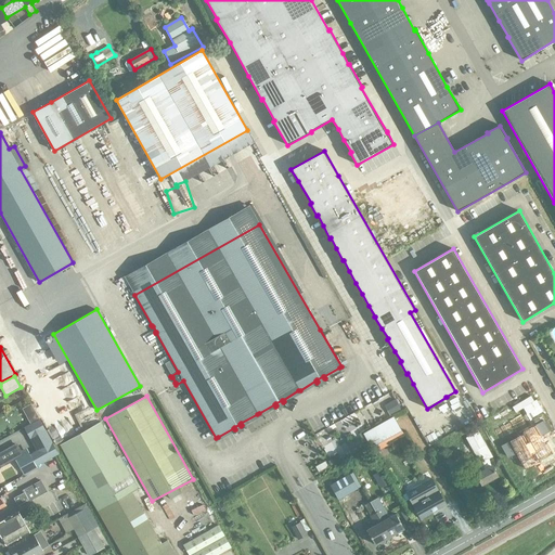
[(384,405),(389,416),(401,411),(395,399),(384,405)]
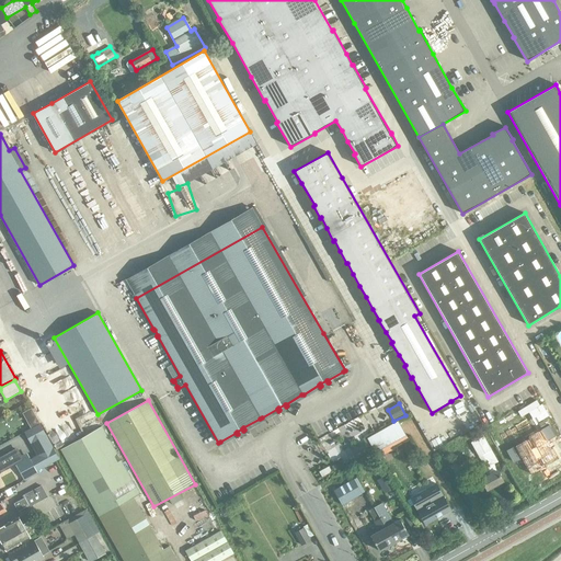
[(22,461),(16,465),(25,480),(38,473),(37,471),(60,459),(41,423),(24,432),(37,455),(31,458),(29,455),(23,458),(24,459),(22,460),(22,461)]
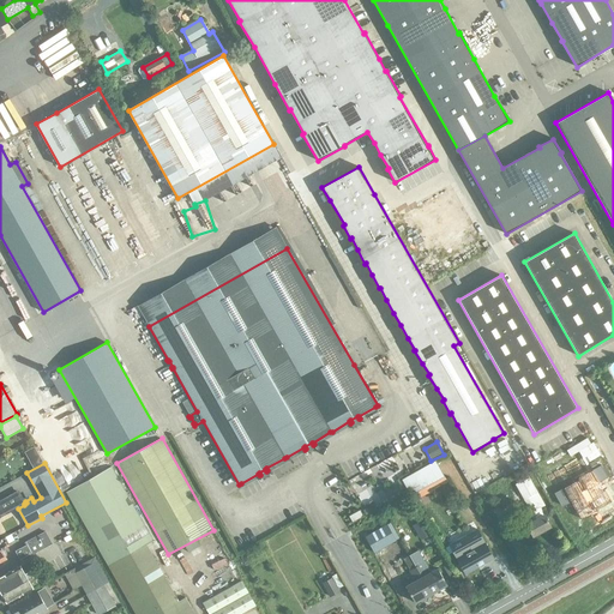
[(134,613),(194,613),(186,597),(179,601),(146,546),(154,541),(112,467),(66,493),(134,613)]
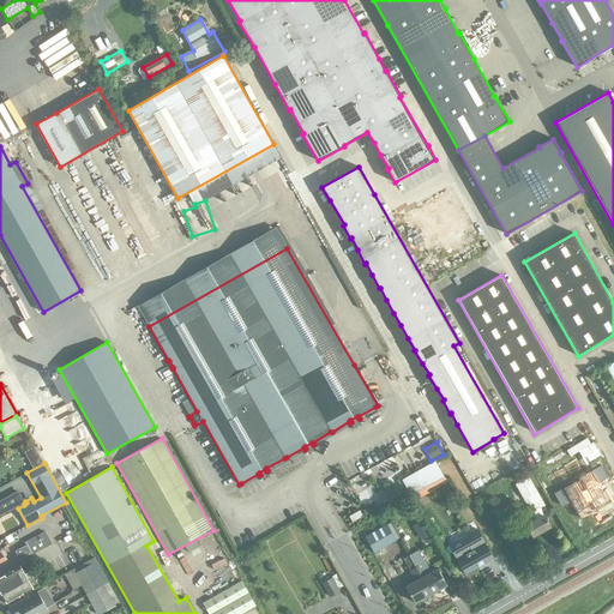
[(413,494),(429,485),(422,471),(404,481),(413,494)]
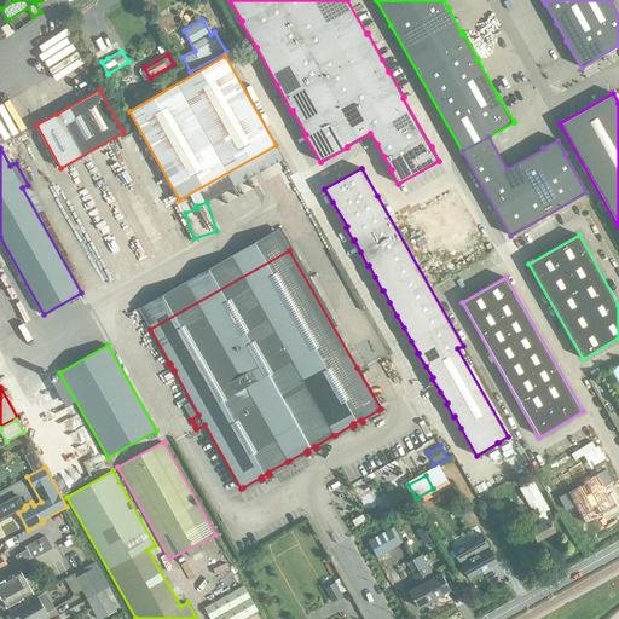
[(537,525),(531,528),(537,542),(555,532),(548,519),(545,512),(549,509),(532,480),(519,487),(534,515),(537,525)]
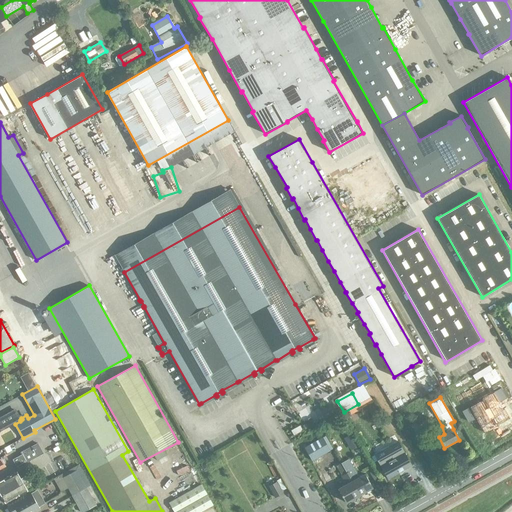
[(294,436),(303,430),(300,425),(291,431),(294,436)]
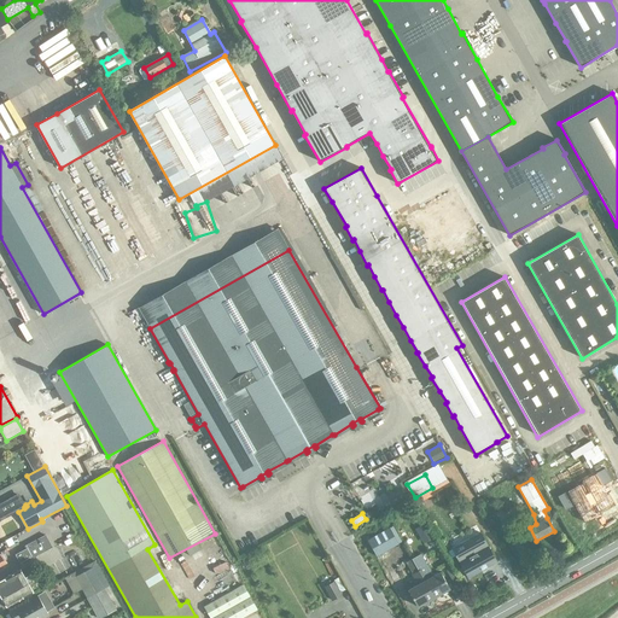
[(426,528),(419,531),(424,543),(432,538),(426,528)]
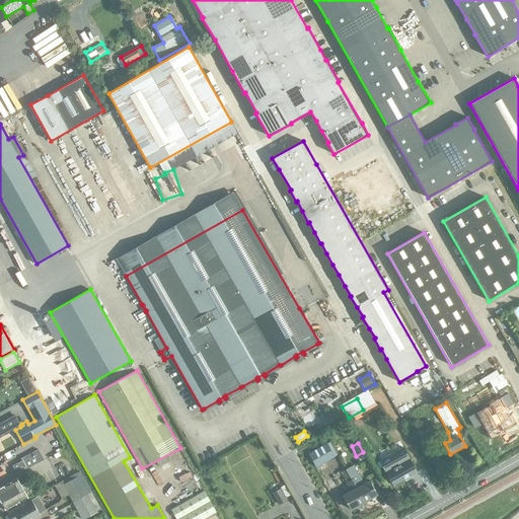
[(310,454),(309,455),(316,467),(317,467),(323,463),(335,457),(327,445),(310,454)]
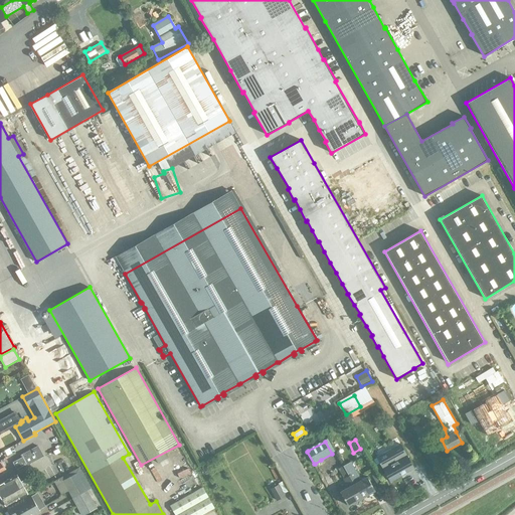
[(400,444),(386,452),(376,457),(390,482),(414,469),(400,444)]
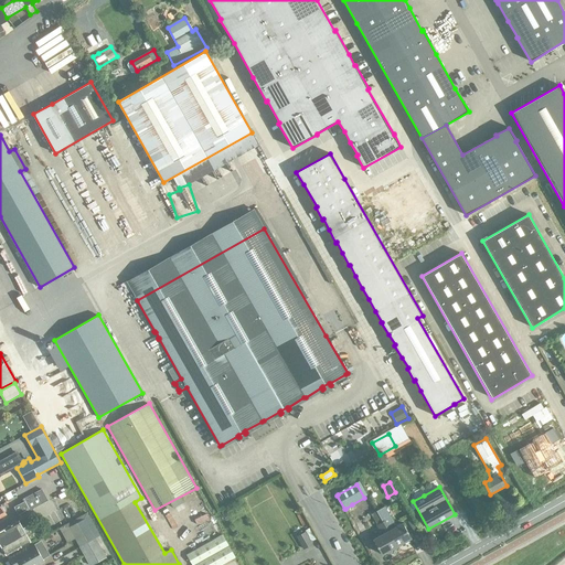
[(42,489),(23,500),(25,502),(14,508),(19,515),(28,510),(29,512),(49,501),(42,489)]
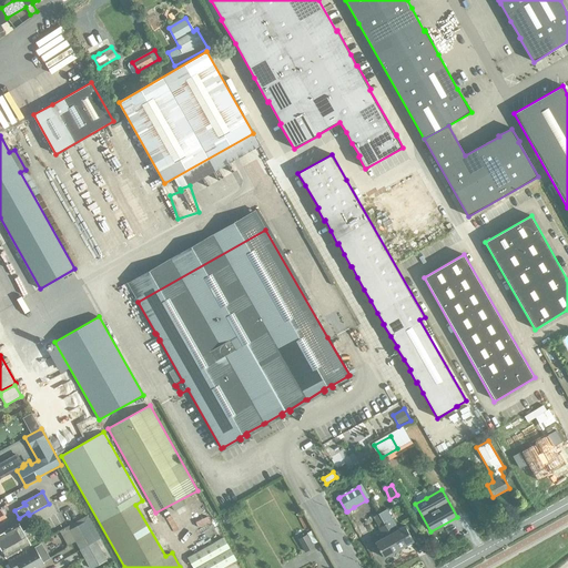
[(250,515),(244,505),(227,514),(232,524),(250,515)]
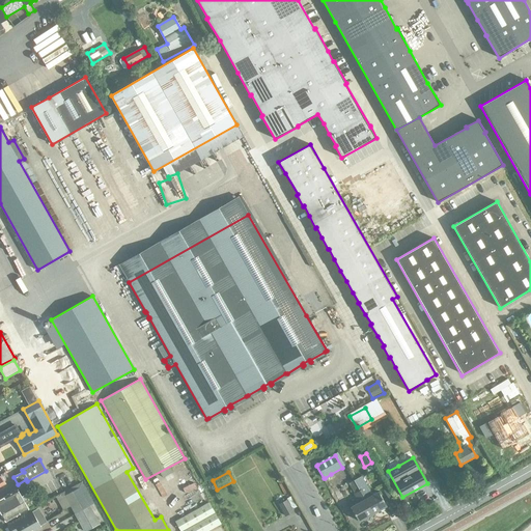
[(354,480),(372,513),(387,506),(379,493),(372,496),(361,476),(354,480)]
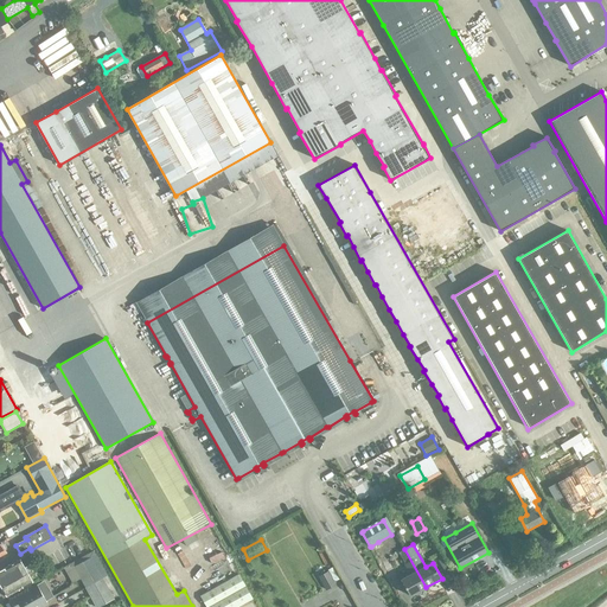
[(410,596),(426,587),(404,549),(410,561),(404,564),(409,572),(410,570),(413,574),(401,581),(410,596)]
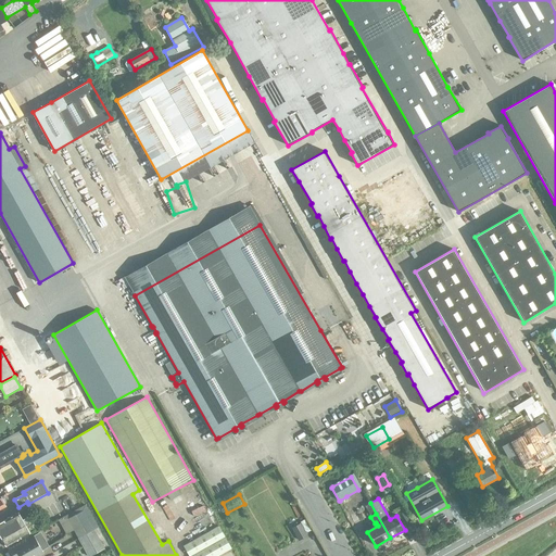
[(358,528),(365,525),(354,506),(349,509),(358,528)]
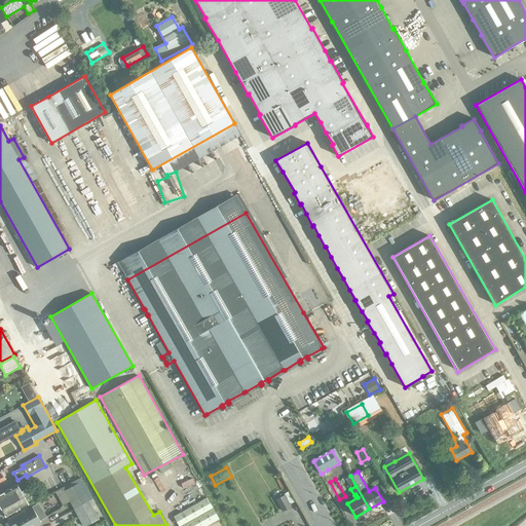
[(74,509),(87,500),(77,483),(64,491),(74,509)]
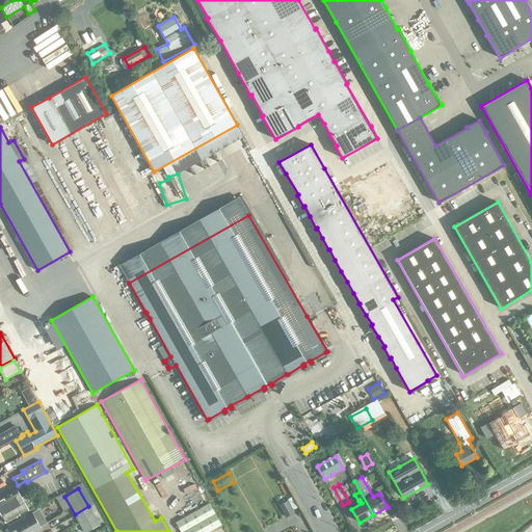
[(0,512),(0,513),(28,498),(26,494),(22,497),(18,489),(0,499),(0,512)]
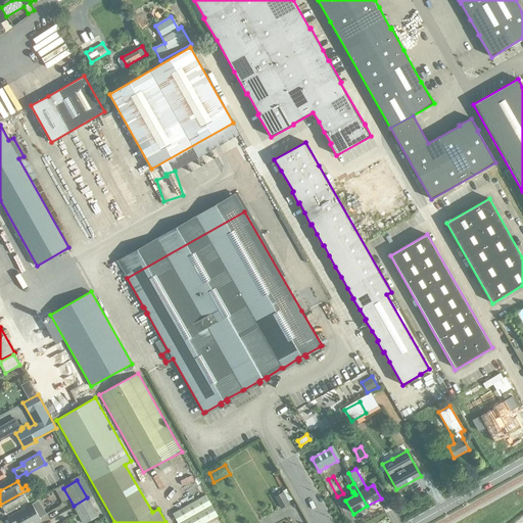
[(28,489),(0,505),(6,514),(33,498),(28,489)]
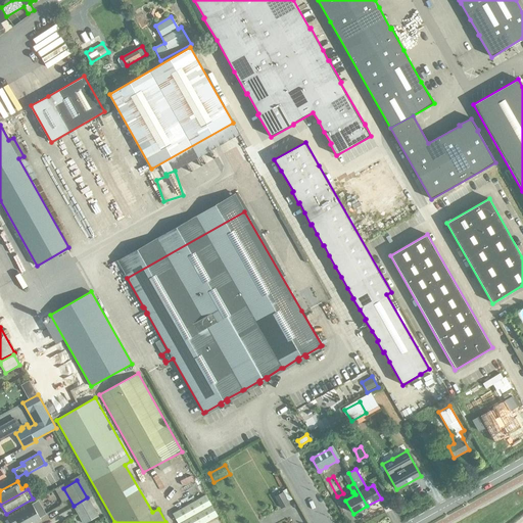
[(283,492),(275,497),(281,508),(289,504),(283,492)]
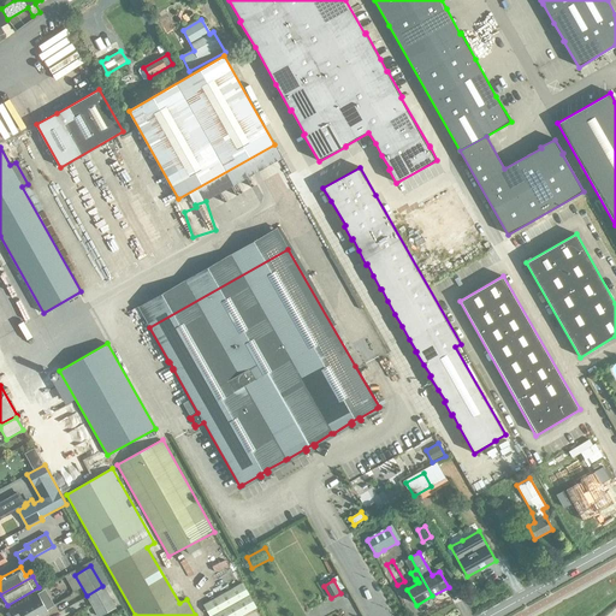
[(209,615),(242,615),(256,608),(242,582),(203,604),(209,615)]
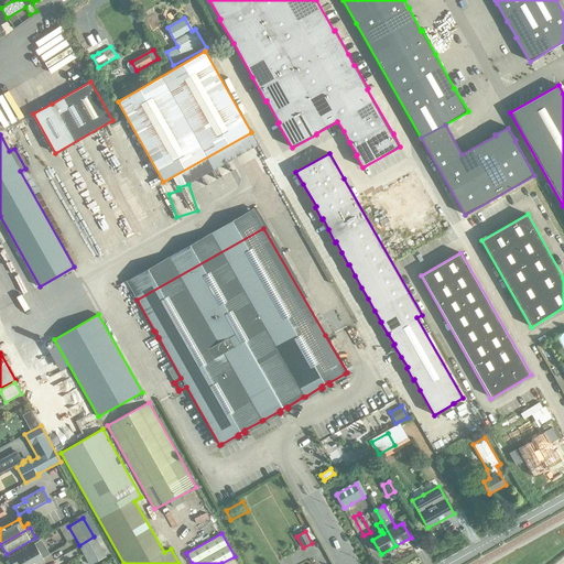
[(94,537),(79,545),(89,563),(90,563),(106,556),(94,537)]
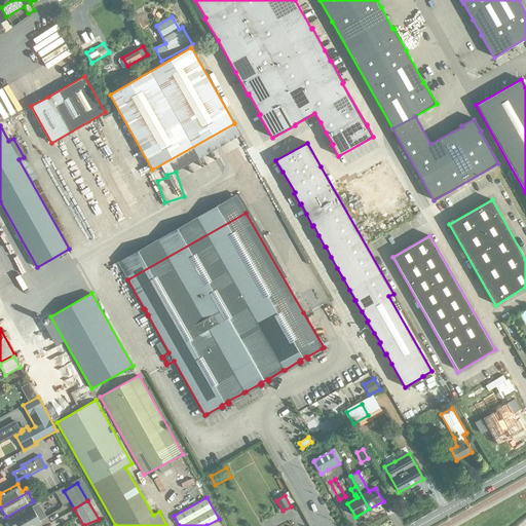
[(36,504),(32,506),(8,521),(10,525),(20,525),(21,525),(35,525),(41,523),(40,520),(45,517),(41,509),(39,510),(36,504)]
